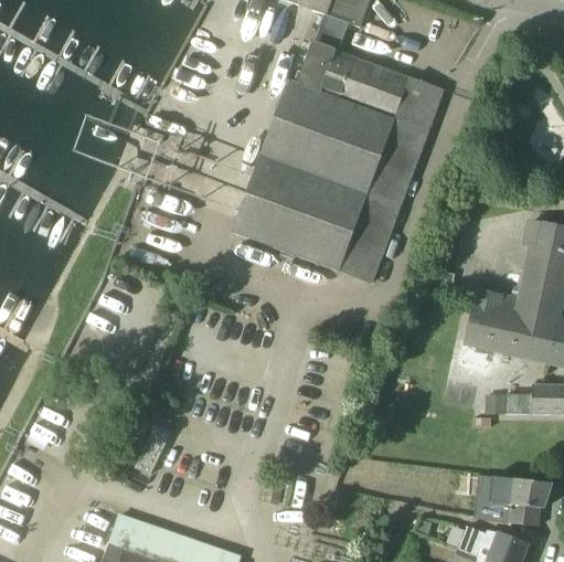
[(288,0),(326,13),(344,20),(361,27),(371,0),(288,0)]
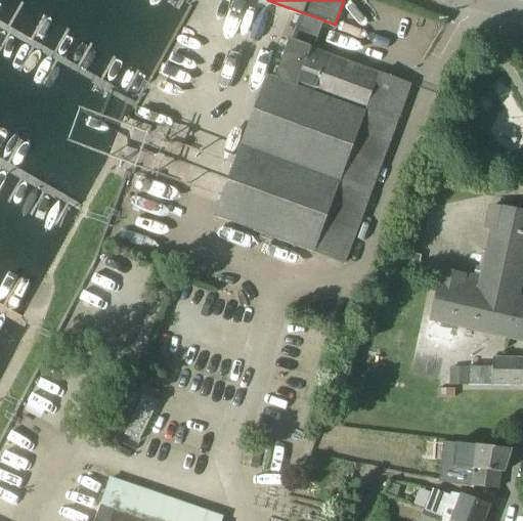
[(298,24),(292,39),(310,45),(316,30),(319,18),(302,12),(298,24)]
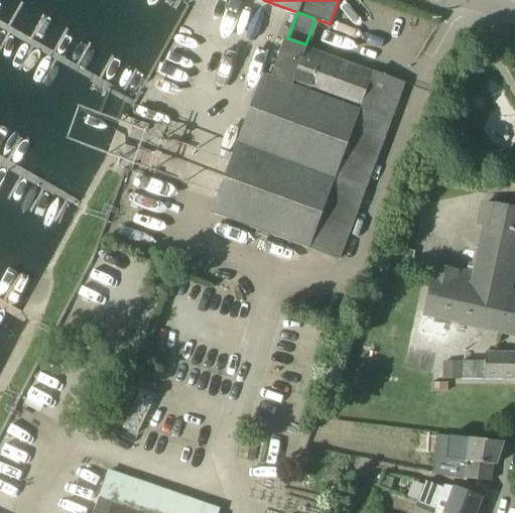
[(305,44),(287,38),(274,76),(265,73),(216,211),(341,256),(405,82),(305,44)]
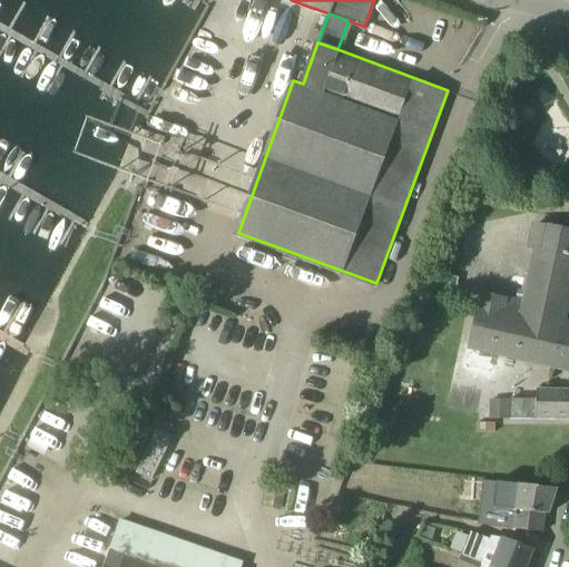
[(568,230),(538,223),(536,222),(530,245),(537,246),(535,260),(532,258),(532,261),(533,262),(531,273),(527,272),(522,287),(528,289),(525,301),(483,292),(480,304),(471,344),(568,367),(568,311),(566,310),(568,302),(568,230)]
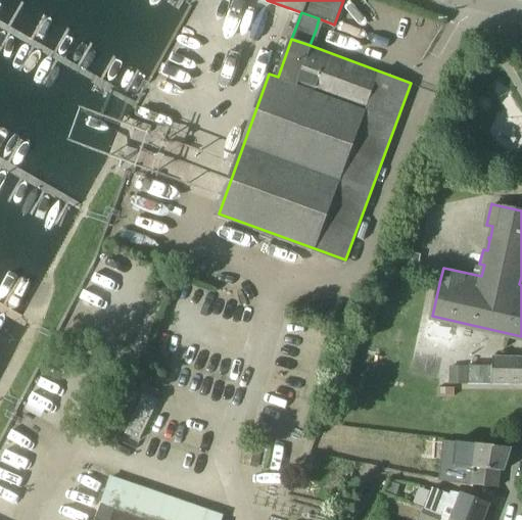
[(521,355),(493,355),(493,364),(469,364),(469,382),(521,382),(521,355)]
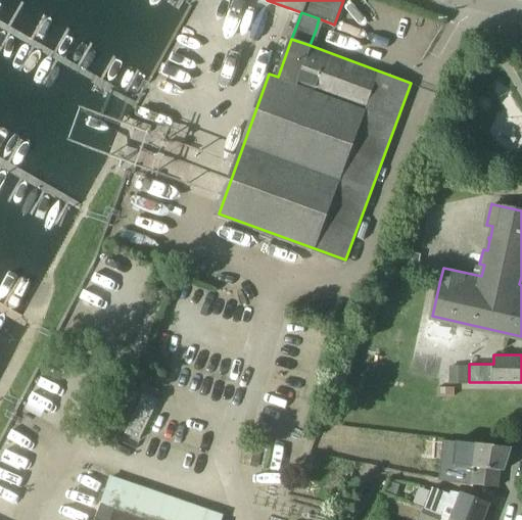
[(449,382),(469,382),(469,364),(449,364),(449,382)]
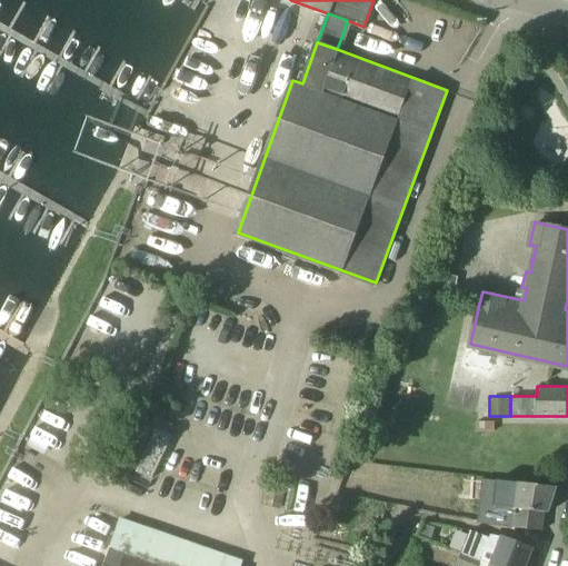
[(175,432),(157,424),(137,465),(155,474),(175,432)]
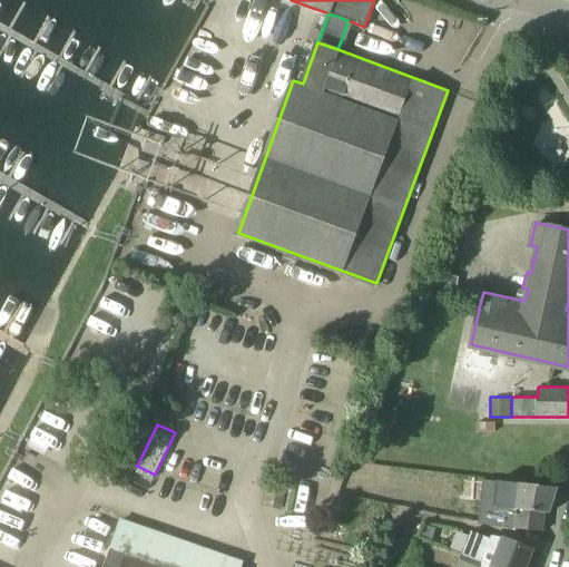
[(558,486),(500,480),(483,478),(481,492),(490,494),(487,522),(521,527),(543,529),(546,510),(550,511),(558,486)]
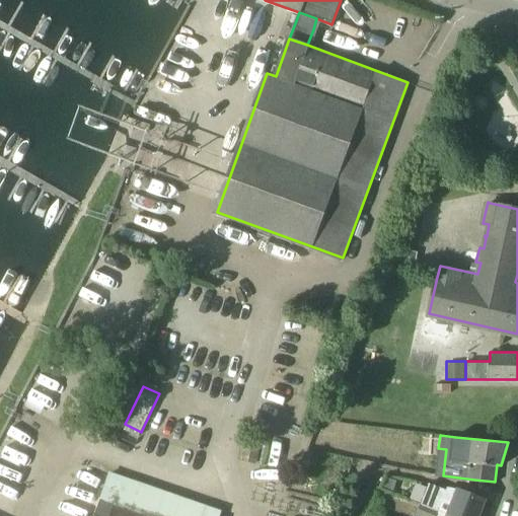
[(261,439),(247,436),(242,458),(256,461),(261,439)]
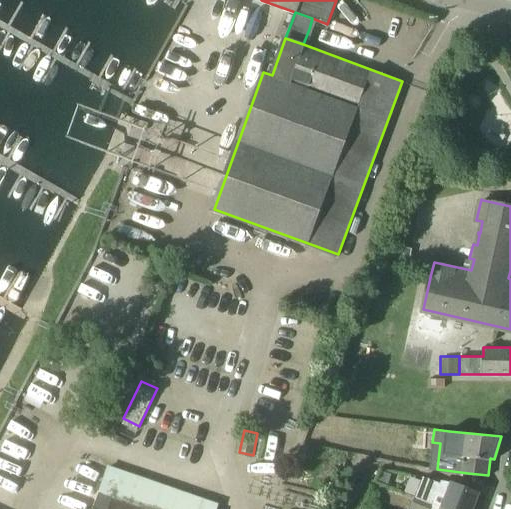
[(95,479),(103,462),(84,453),(76,470),(95,479)]
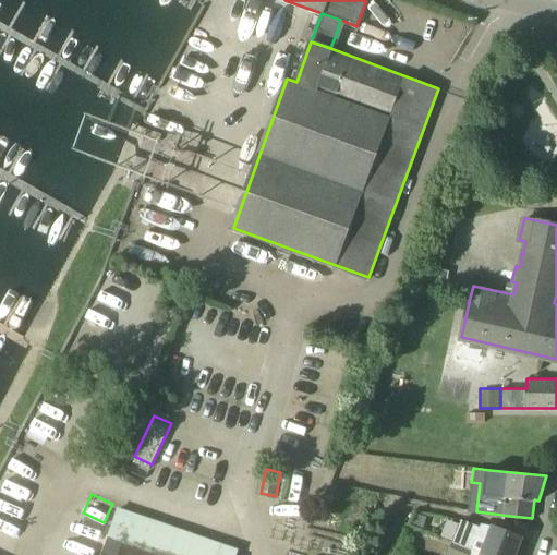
[(138,516),(119,508),(101,554),(160,554),(130,544),(138,516)]
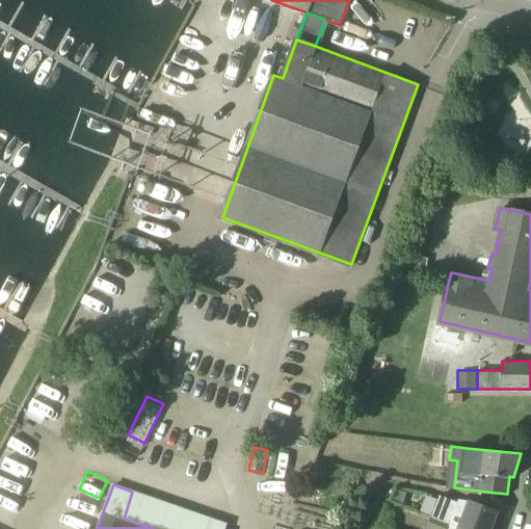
[(132,492),(124,519),(153,528),(224,528),(229,519),(132,492)]
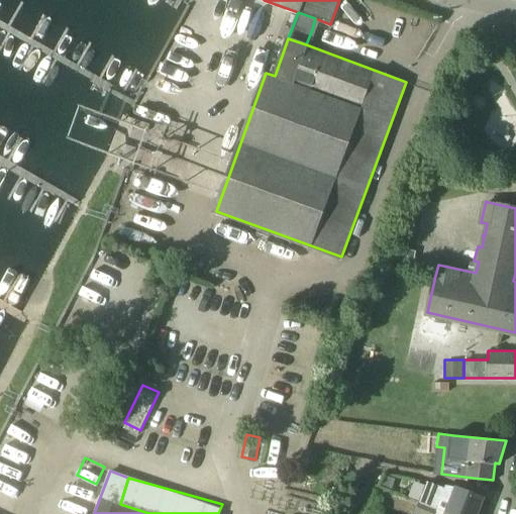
[(455,491),(445,487),(428,480),(425,490),(420,501),(437,508),(446,511),(453,513),(477,513),(484,496),(456,486),(455,491)]
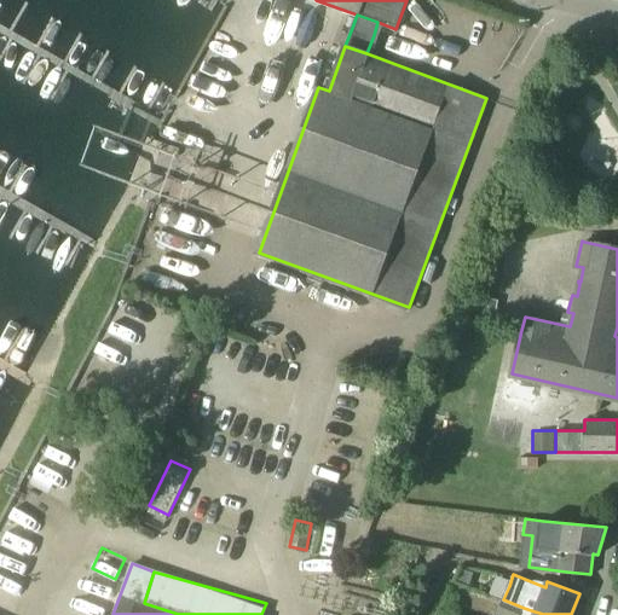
[(508,614),(543,614),(535,611),(524,608),(503,599),(498,611),(508,614)]
